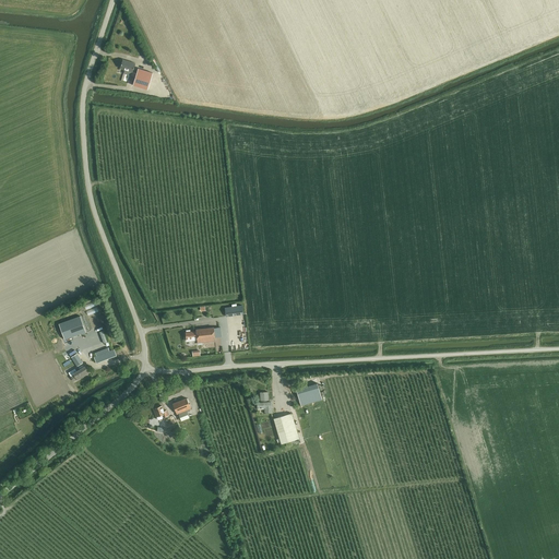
[(132,72),(135,63),(122,59),(120,68),(132,72)]
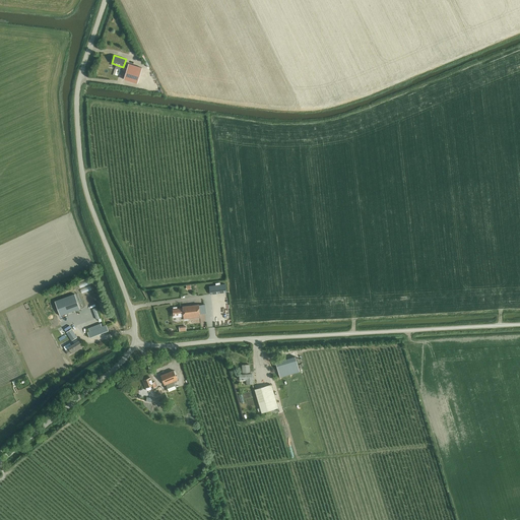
[(140,68),(129,64),(126,71),(124,78),(124,79),(135,82),(140,68)]
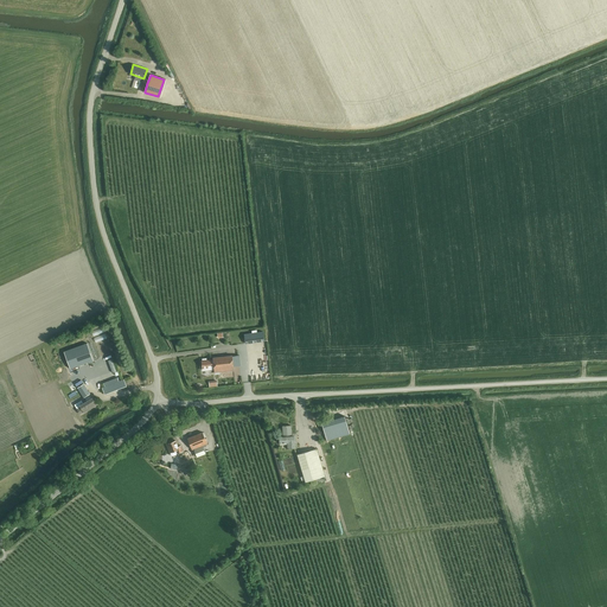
[(85,333),(93,358),(106,355),(98,330),(85,333)]
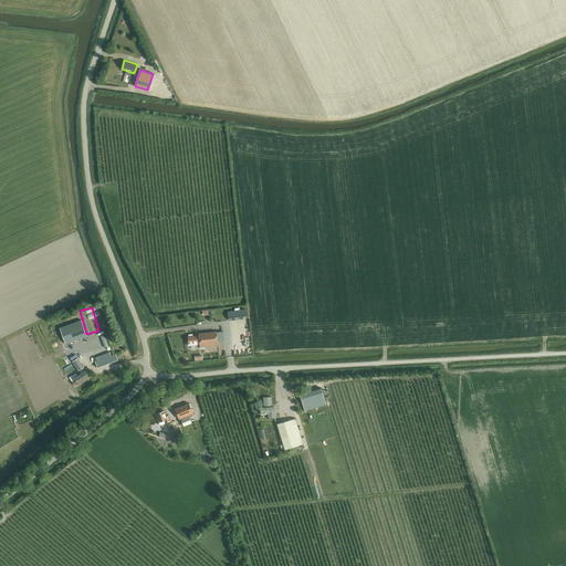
[(228,312),(229,321),(247,318),(245,310),(228,312)]
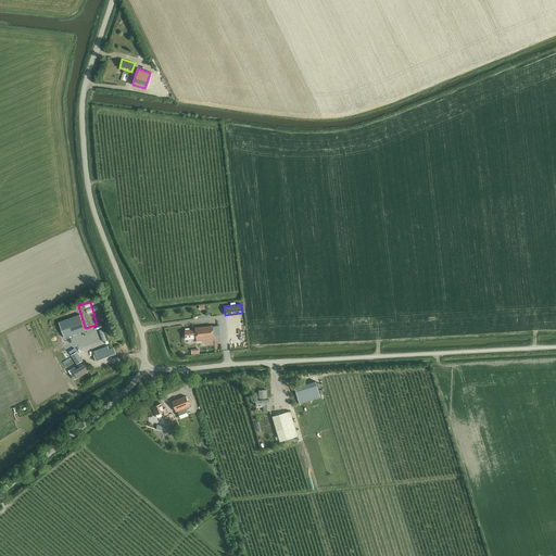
[(86,330),(79,314),(59,323),(64,338),(86,330)]
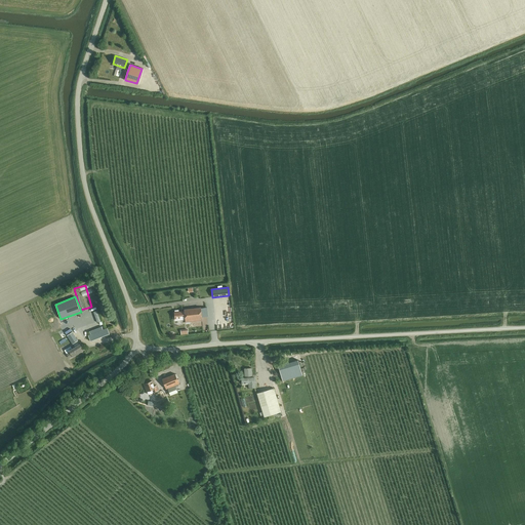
[(46,306),(35,311),(37,316),(44,313),(48,321),(52,319),(46,306)]
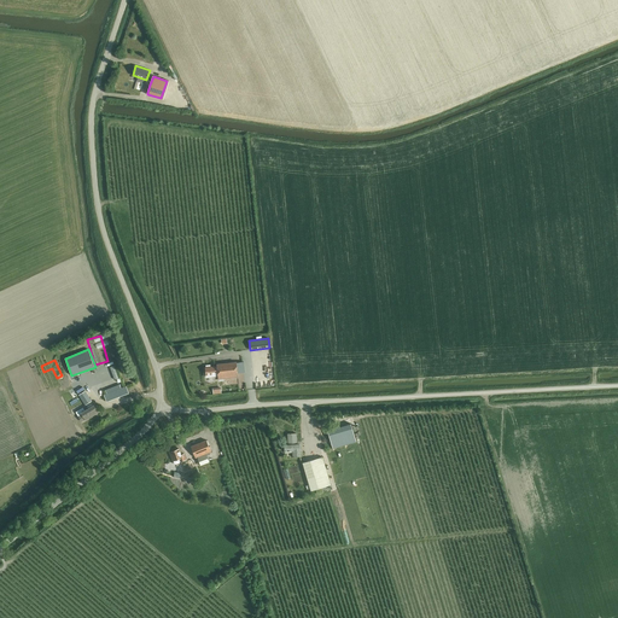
[(207,367),(205,368),(207,377),(211,377),(211,374),(217,374),(217,379),(238,377),(238,373),(244,372),(243,361),(216,365),(216,366),(210,367),(210,365),(207,366),(207,367)]
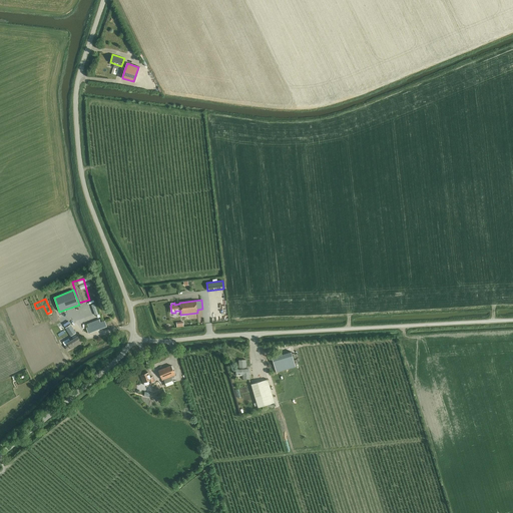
[(85,316),(86,319),(99,315),(95,302),(76,308),(79,318),(85,316)]
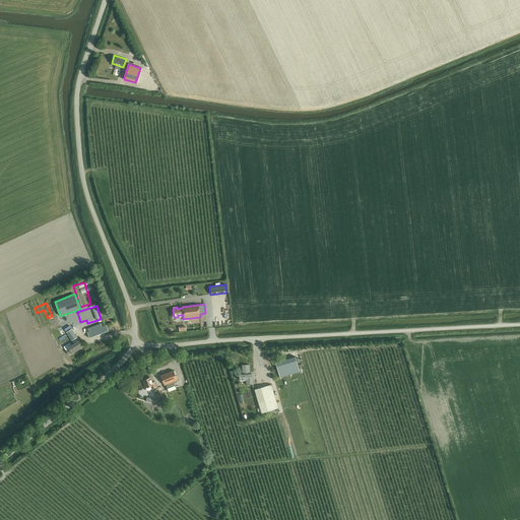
[(89,338),(108,331),(106,325),(99,328),(98,325),(86,329),(89,338)]
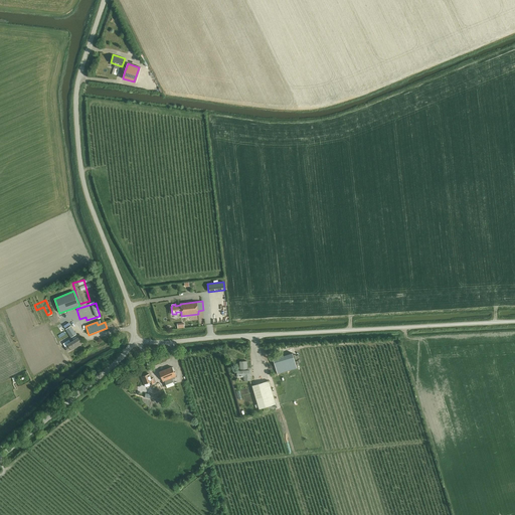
[(65,329),(70,338),(75,335),(70,326),(65,329)]
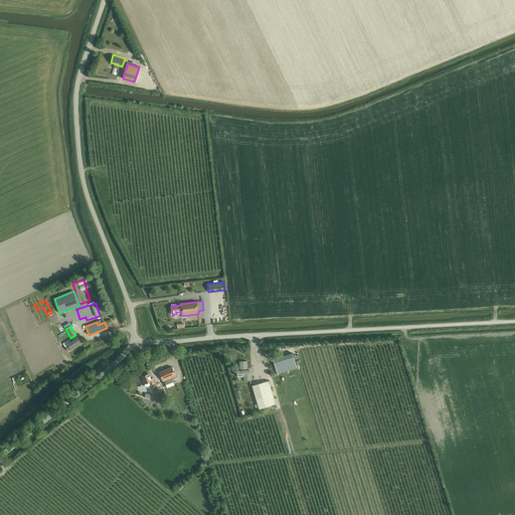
[(68,340),(63,343),(65,347),(67,351),(70,349),(71,350),(81,343),(77,338),(76,339),(75,336),(72,338),(73,341),(70,342),(68,340)]
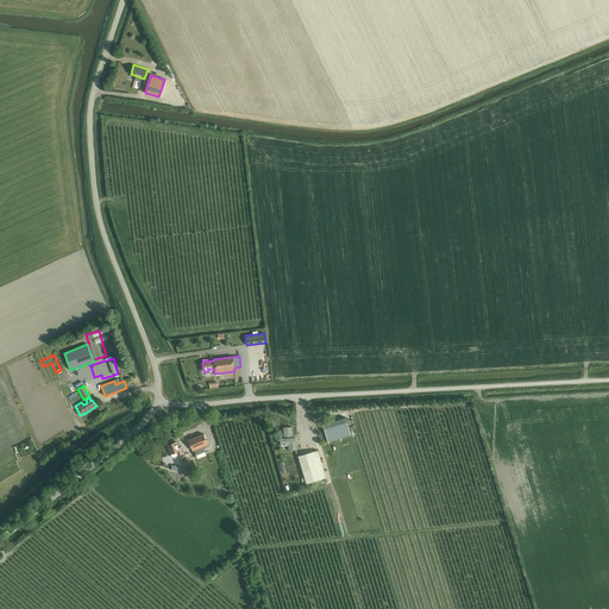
[(322,425),(327,441),(351,435),(346,418),(322,425)]
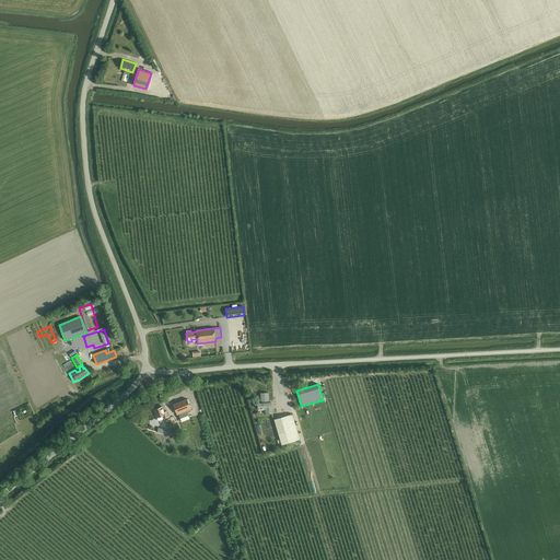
[(260,403),(257,403),(257,409),(265,408),(265,413),(272,413),(272,403),(271,403),(269,403),(268,393),(260,393),(260,403)]
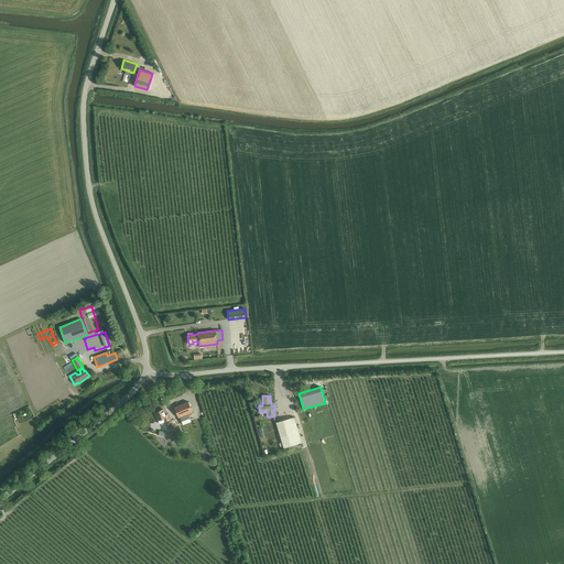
[(187,402),(173,408),(177,419),(180,418),(183,425),(191,422),(188,414),(192,413),(187,402)]
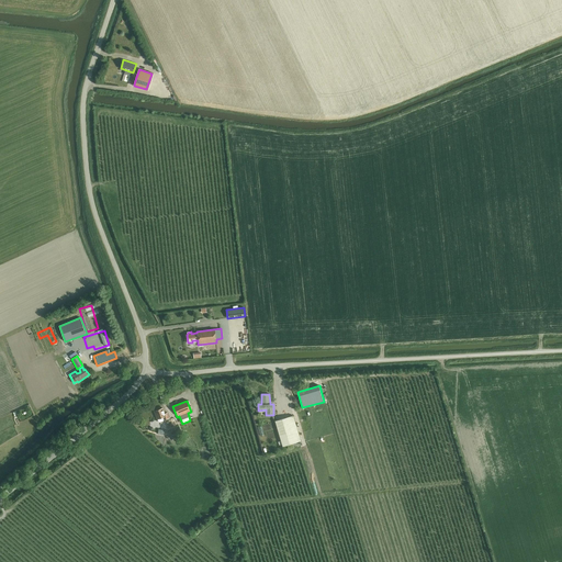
[(166,413),(164,414),(161,407),(153,411),(156,419),(161,417),(163,419),(168,418),(166,413)]
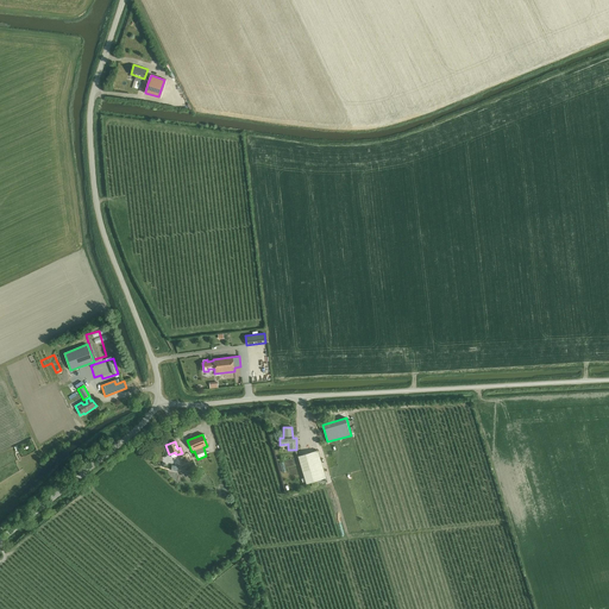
[(297,456),(306,483),(321,479),(313,451),(297,456)]
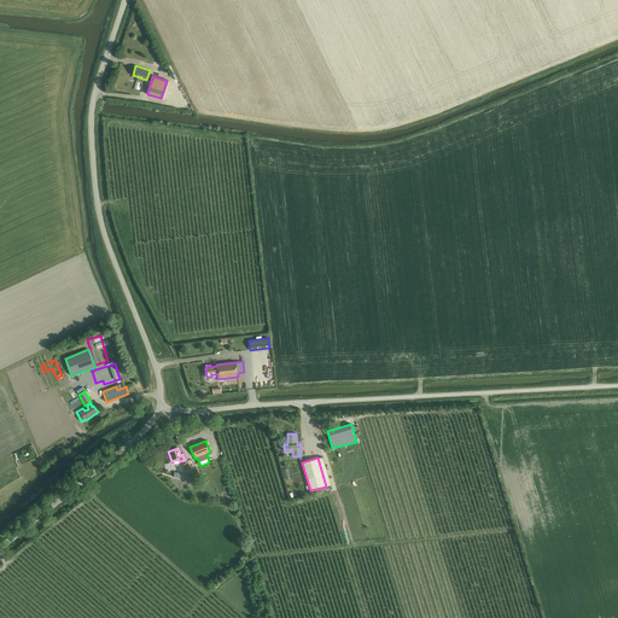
All buildings are outlined.
